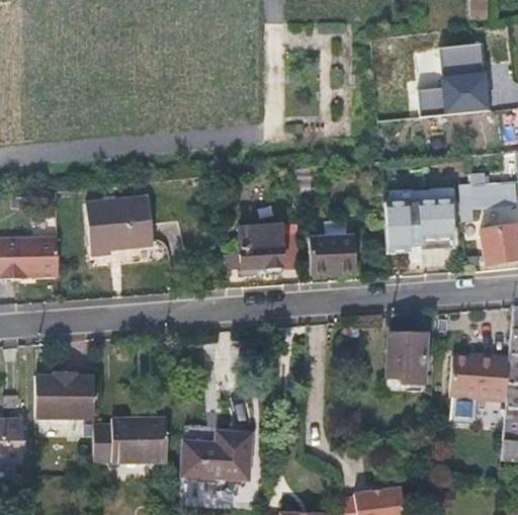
[(471,0),(471,16),(490,16),(490,0),(471,0)]
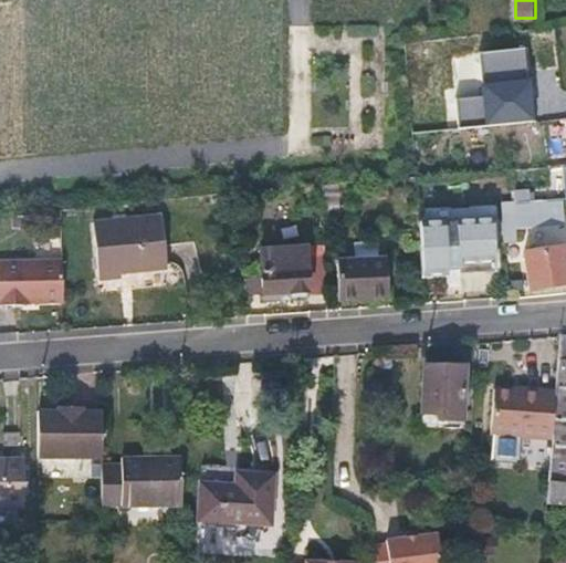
[(525,45),(481,50),(485,92),(456,94),(459,125),(532,118),(525,45)]
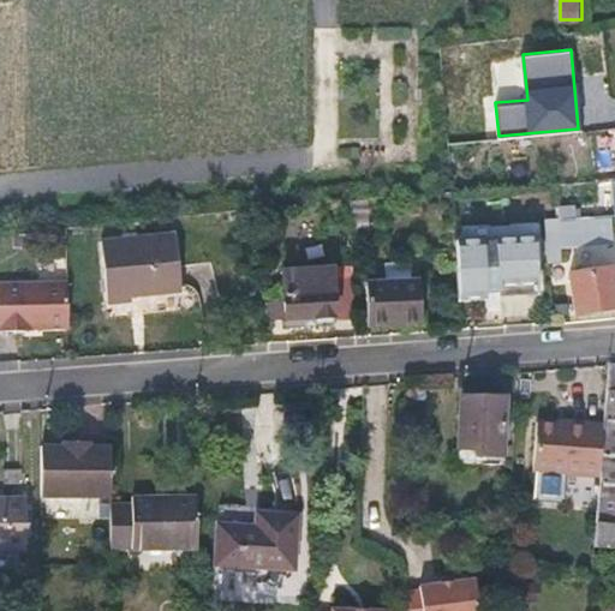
[(369,198),(351,201),(352,237),(369,234),(369,198)]
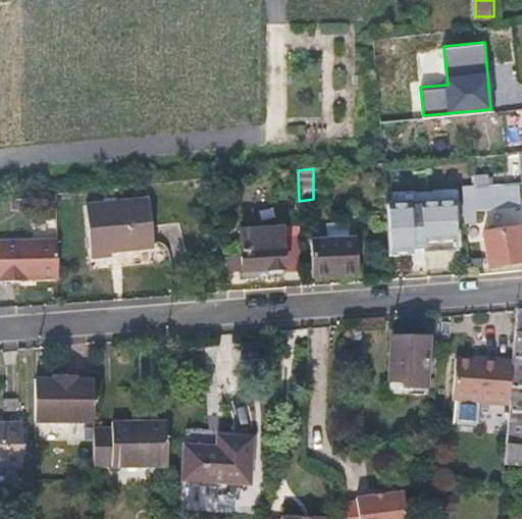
[(520,183),(477,186),(477,208),(521,205),(520,183)]
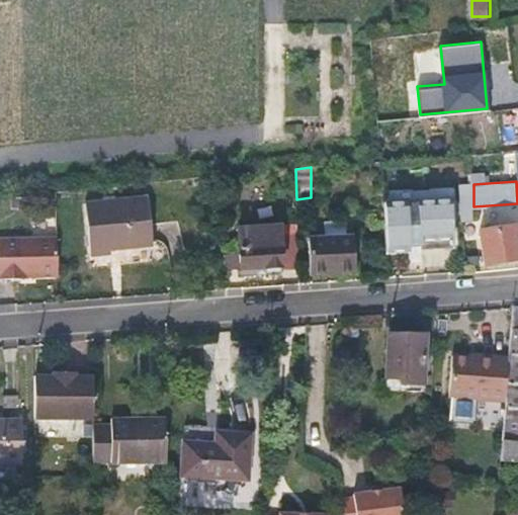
[(147,190),(132,191),(133,201),(148,200),(147,190)]
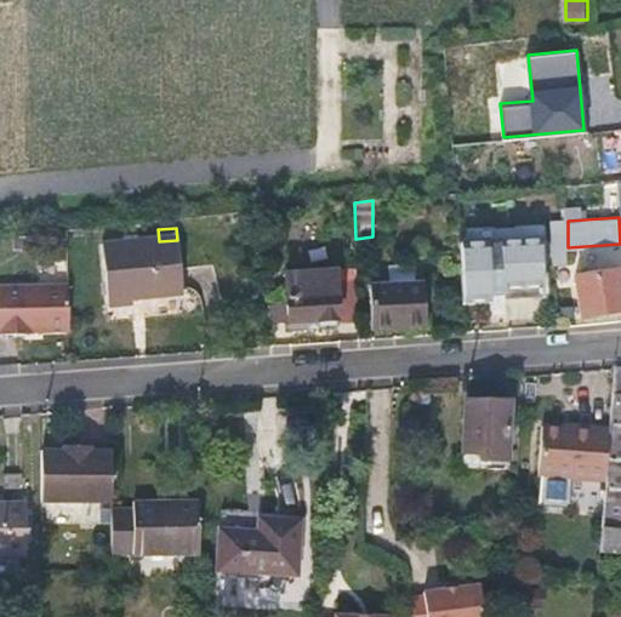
[(565,230),(552,230),(553,264),(568,263),(565,230)]
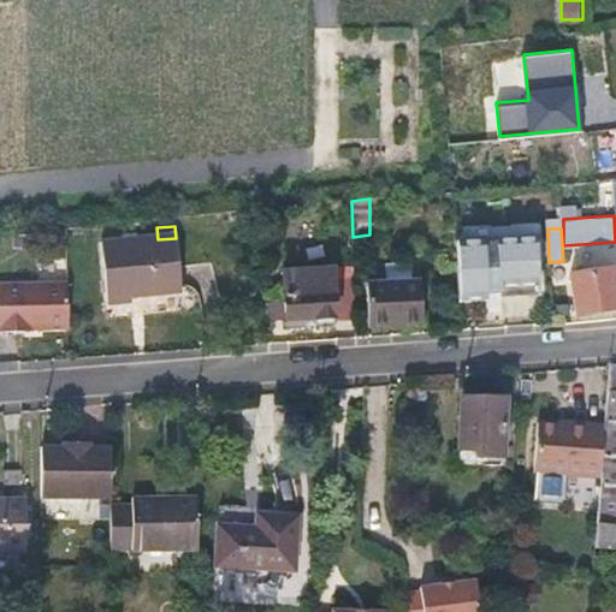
[(457,239),(460,298),(485,297),(485,291),(501,290),(501,285),(538,284),(537,235),(496,237),(496,241),(484,242),(484,238),(457,239)]
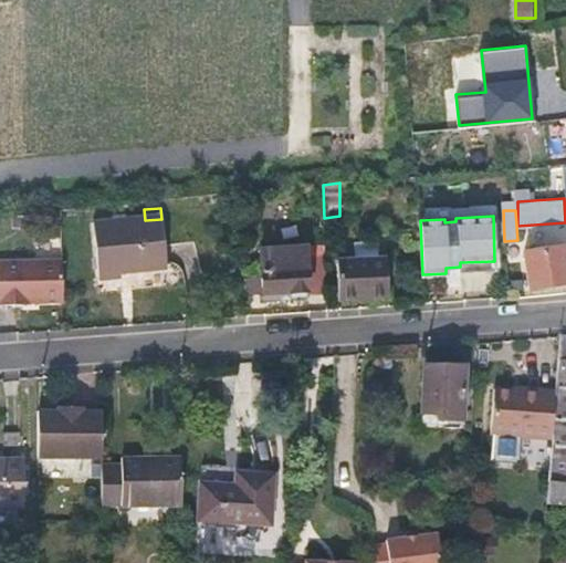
[(145,220),(95,226),(101,282),(123,280),(123,275),(166,271),(161,219),(145,220)]
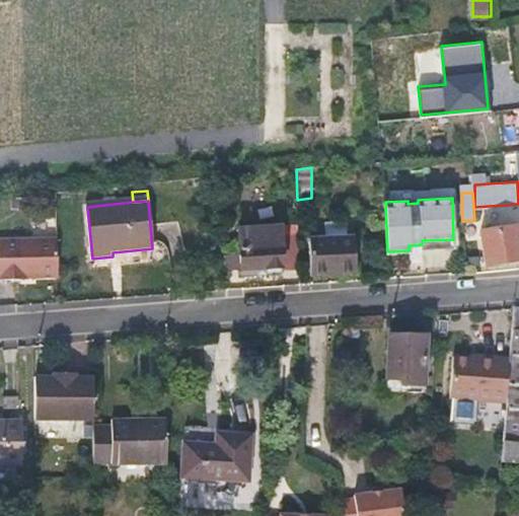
[(518,223),(504,225),(479,227),(484,263),(518,258),(518,223)]
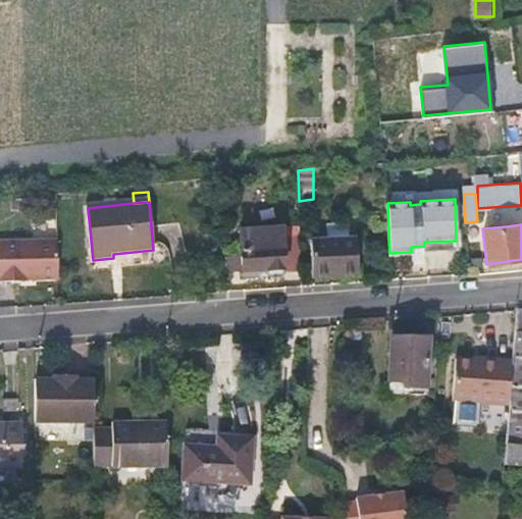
[(300,229),(282,230),(282,239),(300,238),(300,229)]
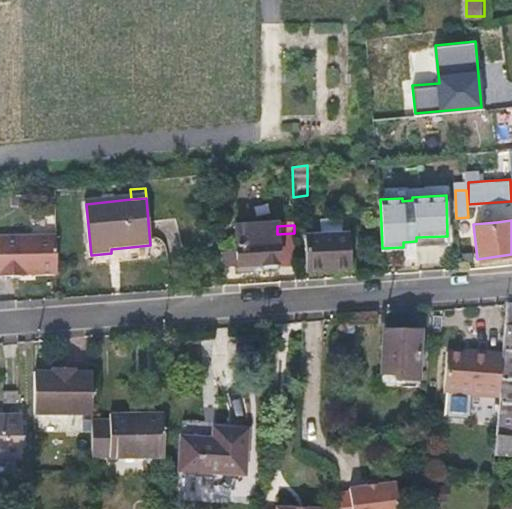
[(278,266),(295,265),(294,233),(277,234),(277,226),(235,228),(237,267),(248,267),(248,272),(275,272),(275,264),(278,264),(278,266)]
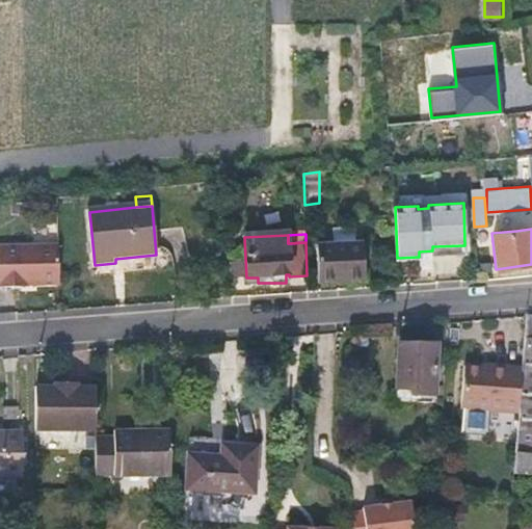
[(26,280),(58,280),(58,240),(0,240),(0,281),(26,282),(26,280)]
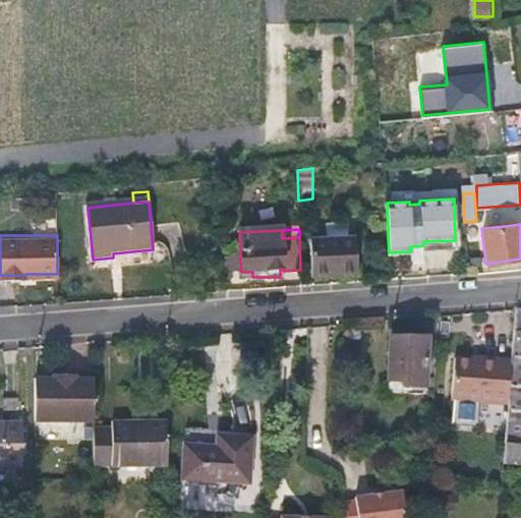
[(309,239),(310,275),(356,272),(353,236),(309,239)]
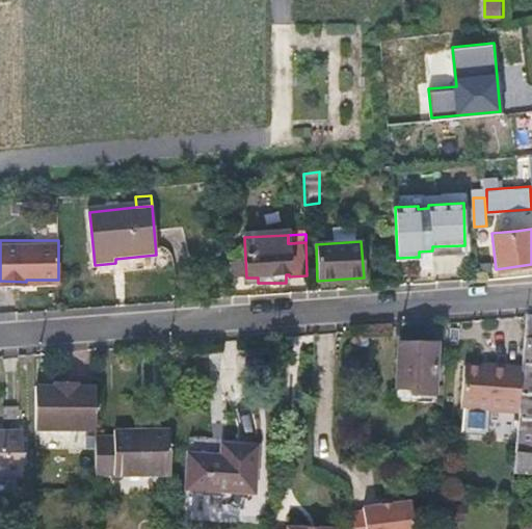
[(519,411),(514,458),(513,473),(531,474),(531,321),(526,321),(522,366),(519,411)]
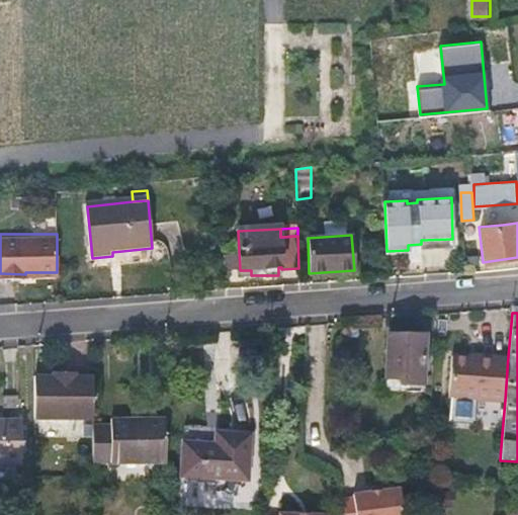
[(386,333),(373,332),(372,377),(401,378),(402,383),(421,384),(422,332),(387,330),(386,333)]
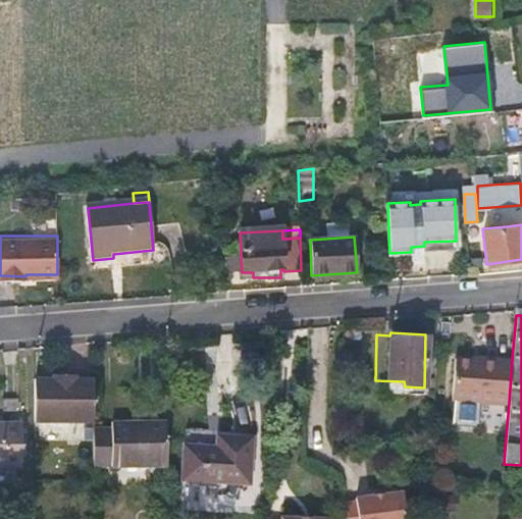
[(480,401),(509,403),(512,359),(482,356),(482,359),(457,358),(451,421),(476,424),(476,420),(478,420),(480,401)]
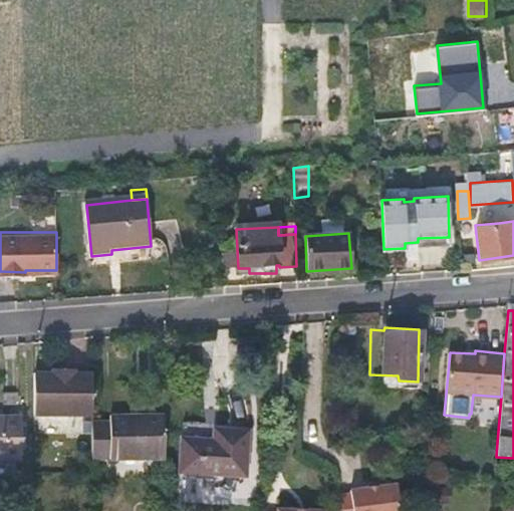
[(50,374),(31,374),(31,417),(90,416),(90,373),(74,372),(73,370),(52,370),(50,374)]
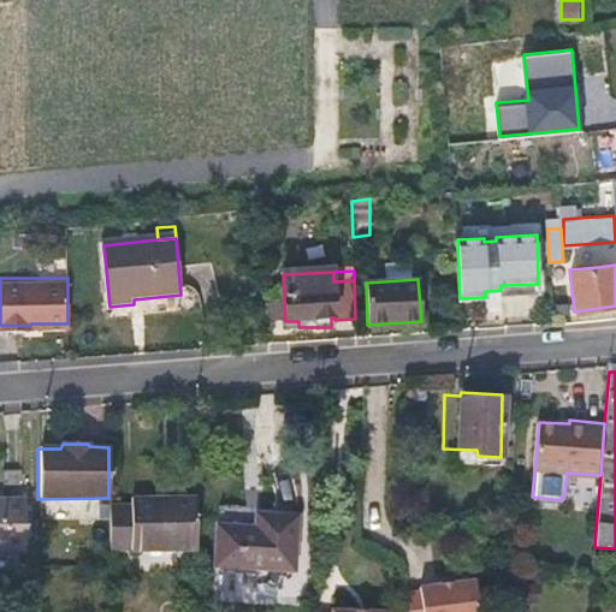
[(22,463),(0,462),(0,514),(22,515),(22,463)]
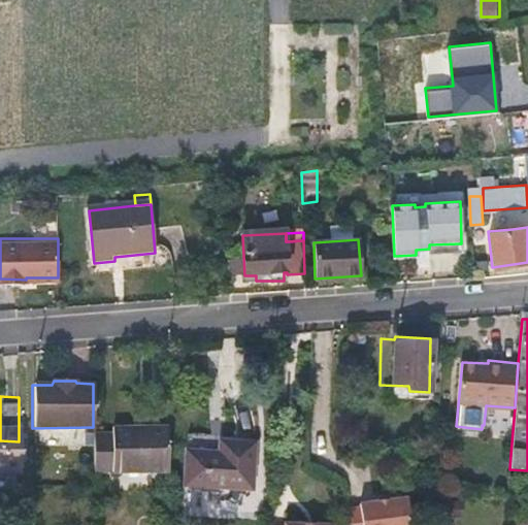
[(167,428),(113,429),(113,432),(113,474),(168,473),(167,428)]
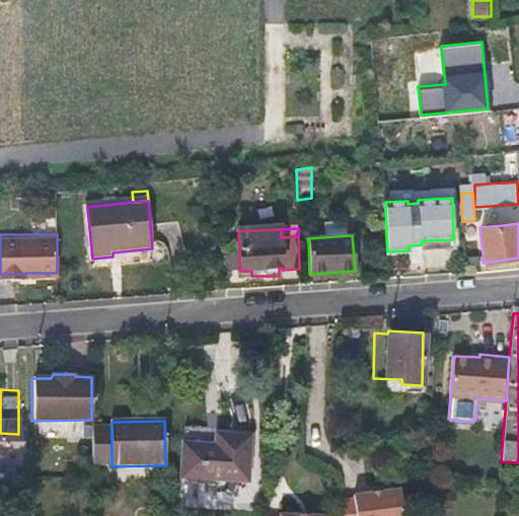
[(112,425),(91,425),(92,467),(112,466),(112,425)]
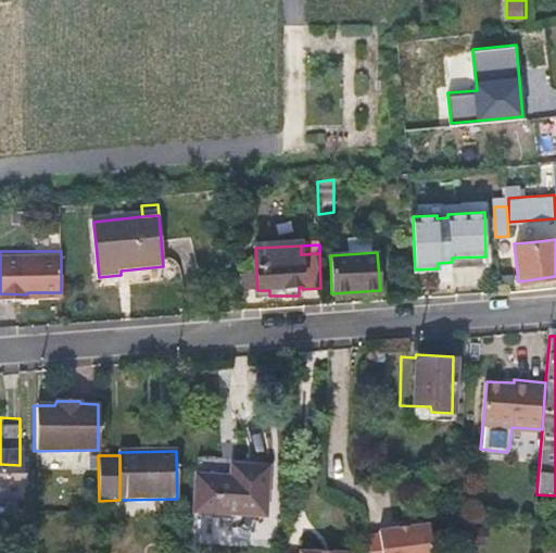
[(248,515),(249,463),(198,460),(193,513),(248,515)]
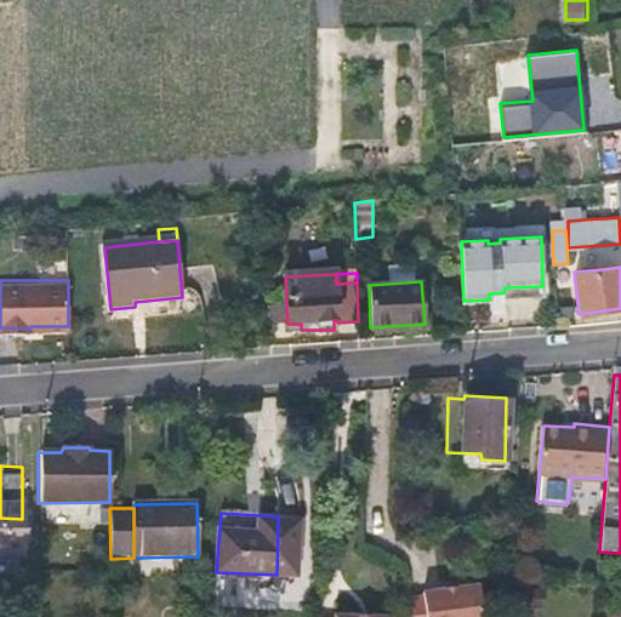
[(303,518),(278,516),(277,575),(298,576),(303,518)]
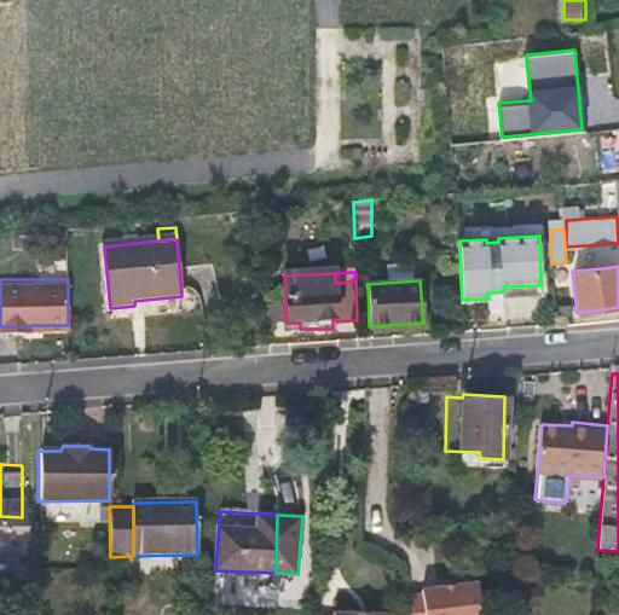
[(434,578),(417,576),(416,607),(432,608),(434,611),(491,614),(492,576),(434,573),(434,578)]
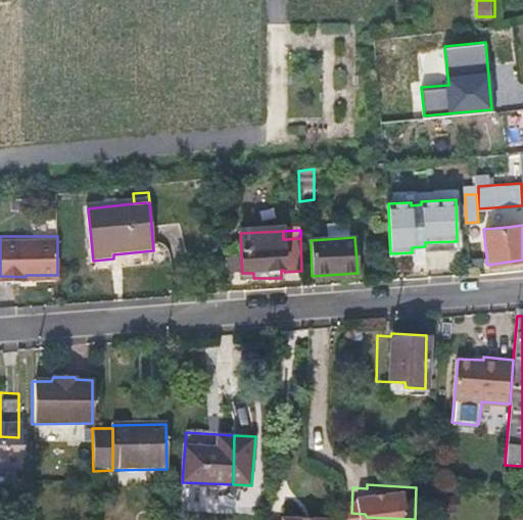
[(285,500),(271,500),(270,518),(286,519),(285,519),(332,519),(333,495),(287,494),(285,500)]
